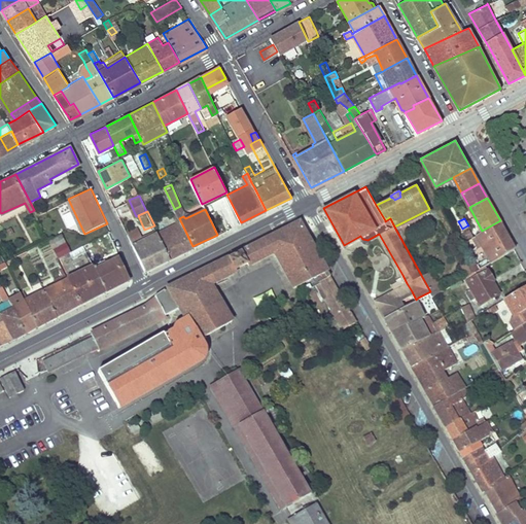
[(140,307),(92,330),(93,335),(43,358),(48,370),(99,346),(166,314),(180,305),(187,317),(176,323),(174,328),(165,334),(164,333),(99,369),(119,406),(196,362),(199,360),(202,358),(204,356),(205,353),(205,349),(205,346),(200,337),(232,319),(210,282),(236,269),(235,267),(247,260),(248,263),(275,249),(294,286),(311,277),(322,272),(324,275),(325,277),(323,278),(331,293),(327,295),(325,297),(343,327),(357,319),(350,307),(300,219),(165,287),(156,292),(156,295),(140,307)]
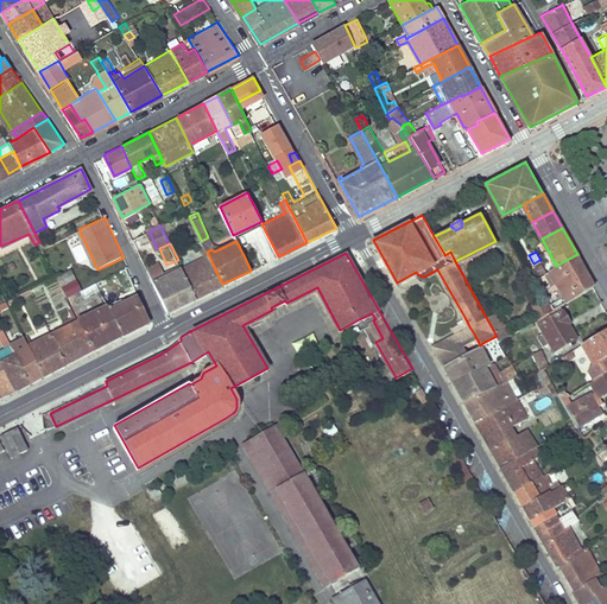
[(208,254),(181,268),(195,298),(222,284),(208,254)]
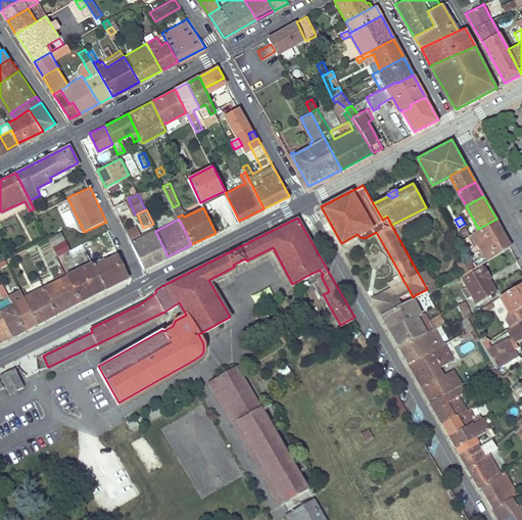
[(475,231),(472,233),(478,242),(474,244),(476,248),(480,246),(481,247),(482,246),(486,253),(474,262),(476,265),(481,262),(511,245),(511,244),(496,219),(478,229),(475,231)]
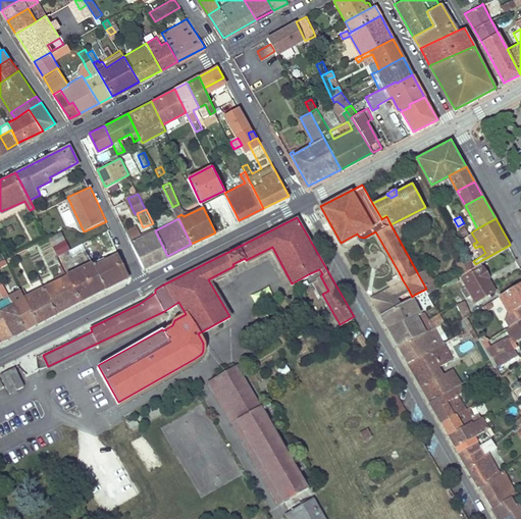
[(136,224),(125,229),(144,268),(167,256),(155,230),(142,237),(136,224)]
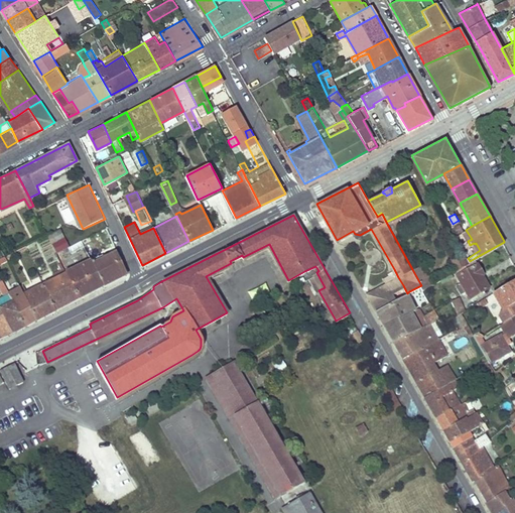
[(461,226),(460,224),(454,228),(456,233),(463,229),(461,226)]
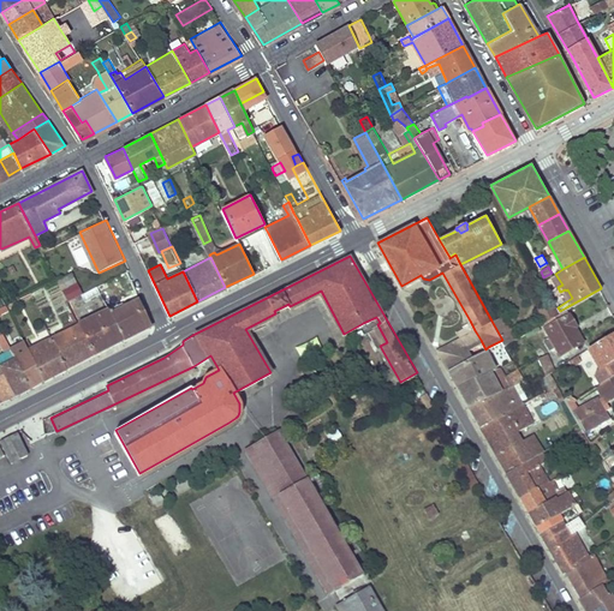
[(72,273),(58,280),(69,300),(75,297),(82,293),(72,273)]
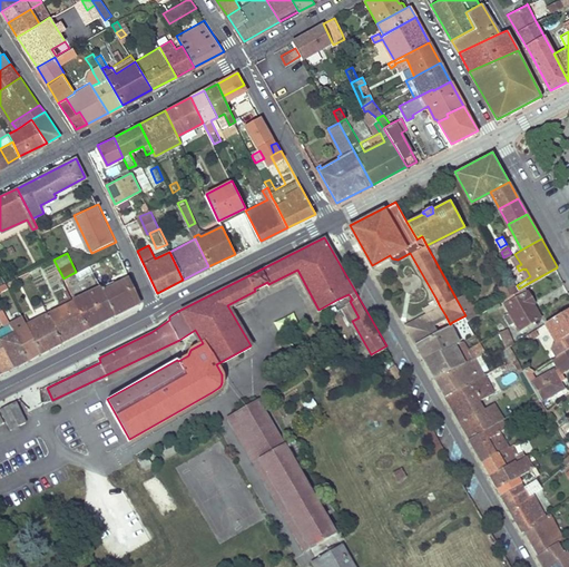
[(90,264),(76,272),(77,275),(79,279),(94,271),(90,264)]
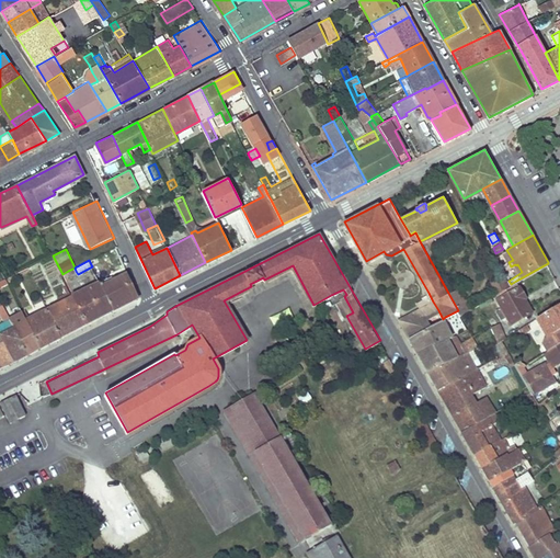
[(110,266),(94,273),(99,282),(112,309),(137,296),(127,273),(113,279),(112,276),(114,275),(110,266)]
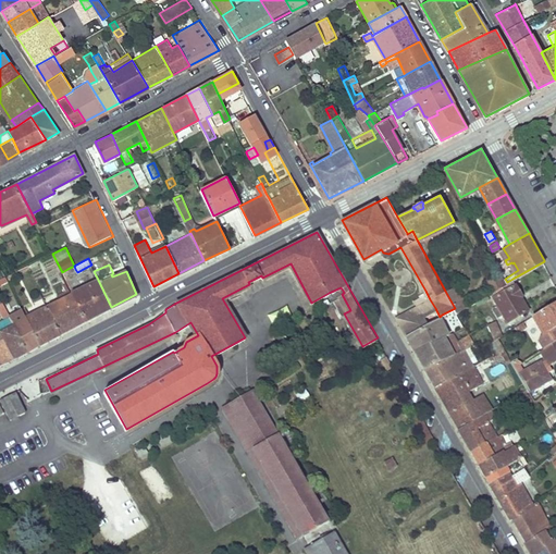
[(489,279),(495,290),(504,284),(498,273),(489,279)]
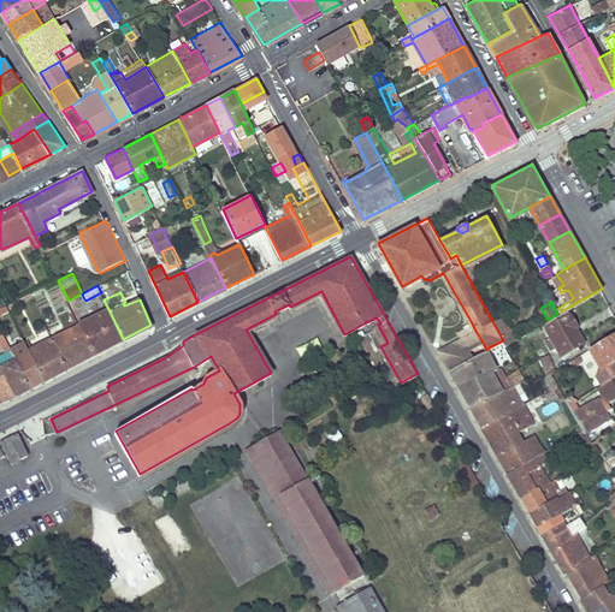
[(548,320),(544,322),(550,336),(547,338),(550,346),(556,344),(561,355),(584,342),(575,327),(578,326),(567,308),(561,312),(557,314),(548,320)]
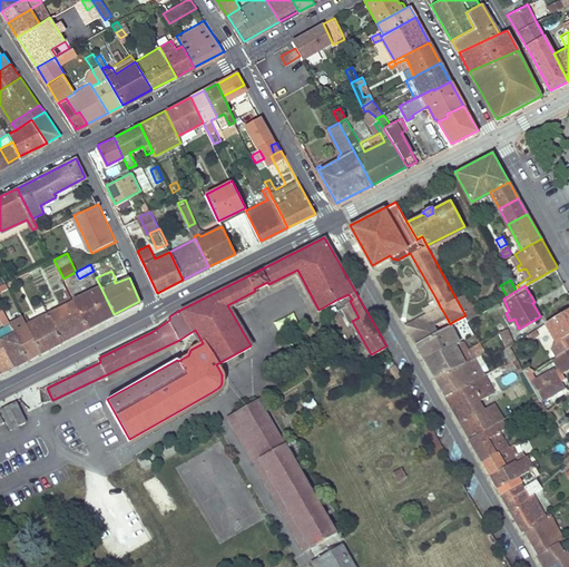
[(100,286),(74,299),(75,301),(87,328),(114,314),(100,286)]
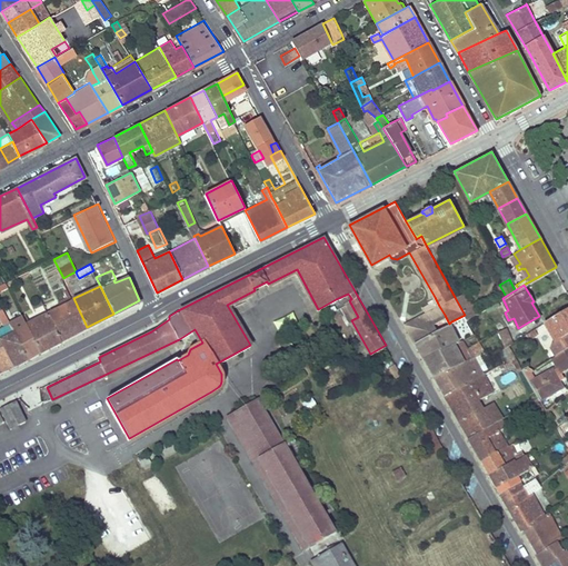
[(466,291),(455,297),(465,315),(467,318),(478,311),(466,291)]
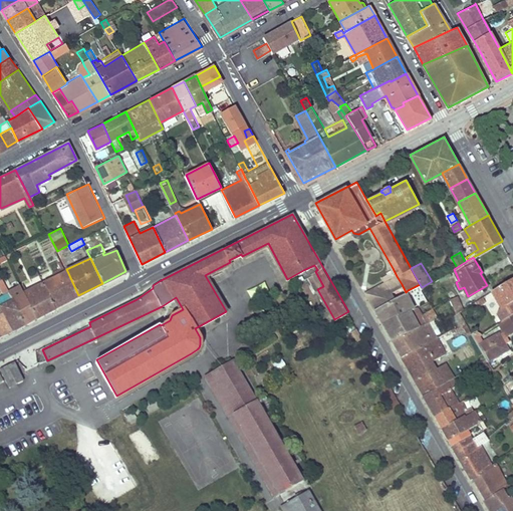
[(314,265),(303,270),(305,274),(316,268),(314,265)]
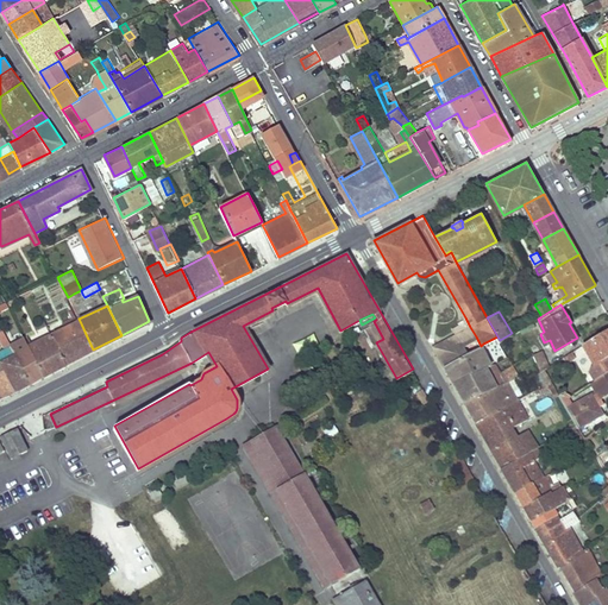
[(76,316),(63,322),(66,328),(80,321),(79,319),(76,316)]
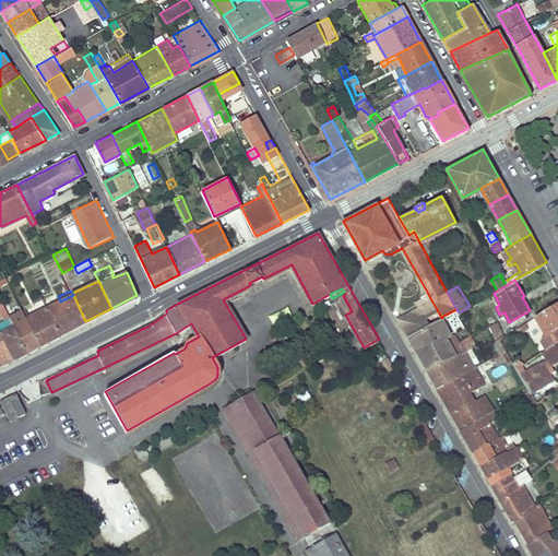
[(415,300),(418,307),(431,300),(427,292),(419,296),(420,297),(415,300)]
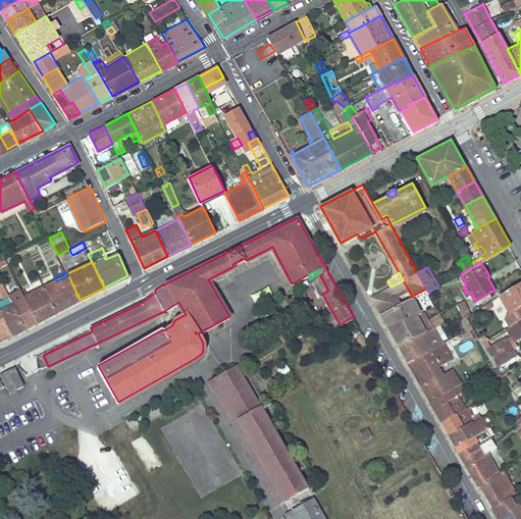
[(56,281),(45,287),(56,312),(80,300),(68,275),(56,281)]
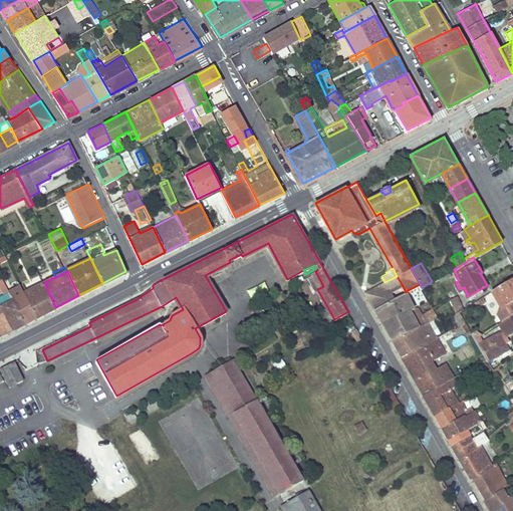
[(315,271),(311,273),(319,288),(323,286),(315,271)]
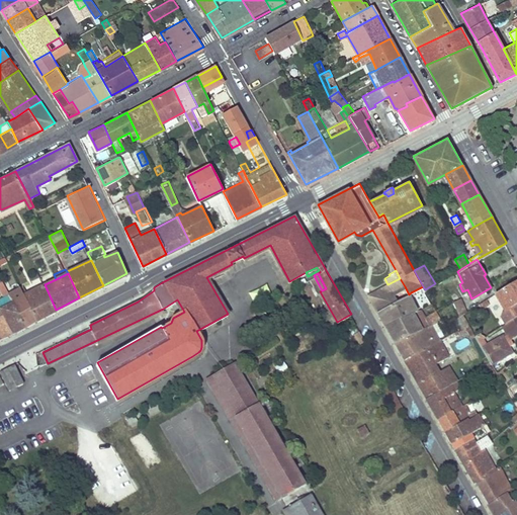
[(2,277),(0,277),(0,288),(4,296),(10,293),(2,277)]
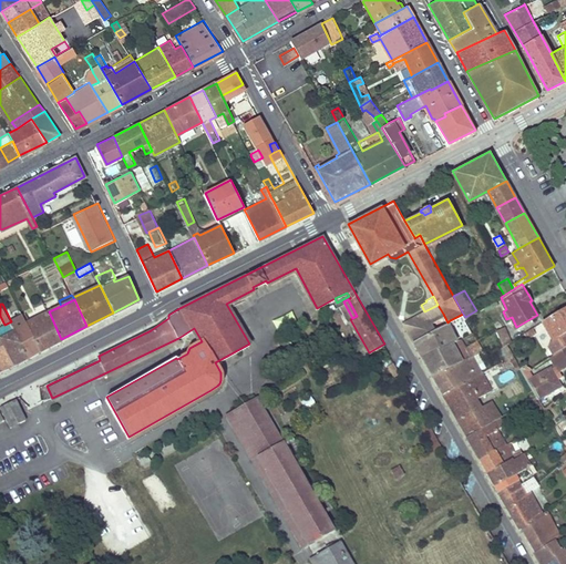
[(424,311),(403,322),(413,340),(436,328),(432,320),(443,314),(438,305),(424,311)]
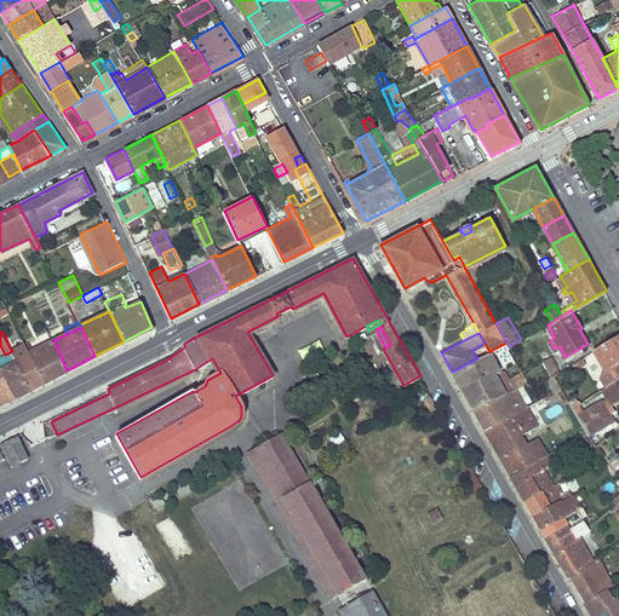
[(618,334),(594,350),(605,370),(601,372),(601,378),(606,385),(618,375),(618,334)]
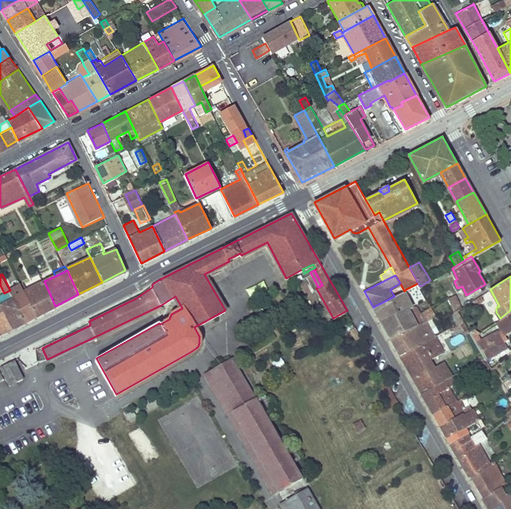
[(251,297),(268,290),(264,280),(247,287),(251,297)]
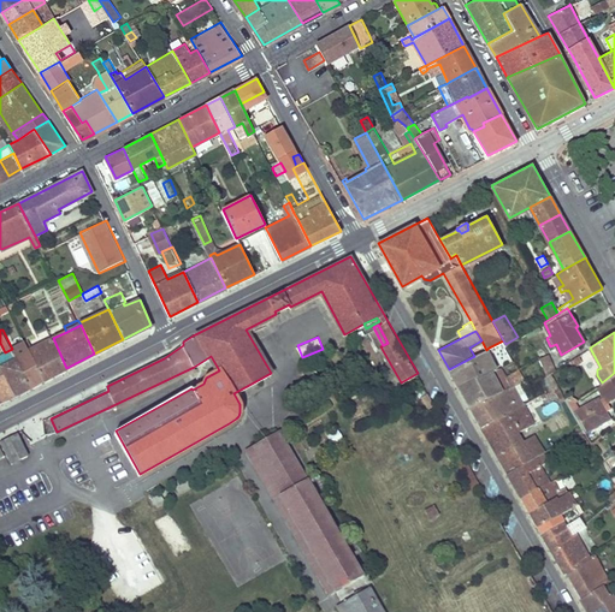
[(53,338),(29,350),(43,380),(66,368),(53,338)]
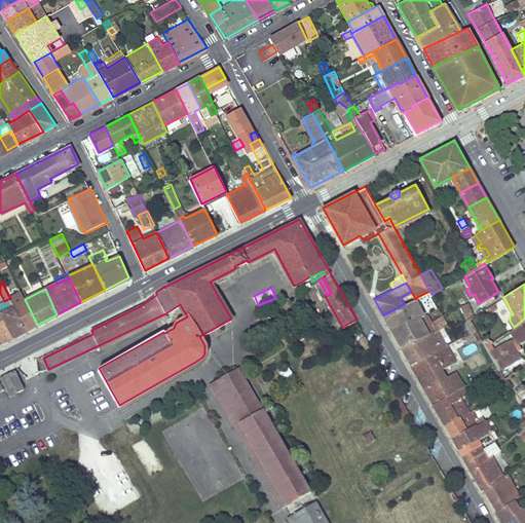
[(22,292),(10,298),(26,331),(37,326),(37,325),(25,299),(22,292)]
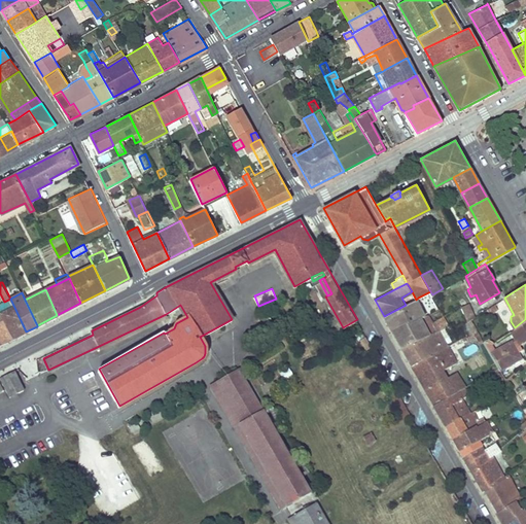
[(406,305),(384,316),(392,330),(420,317),(427,314),(418,298),(416,300),(406,305)]
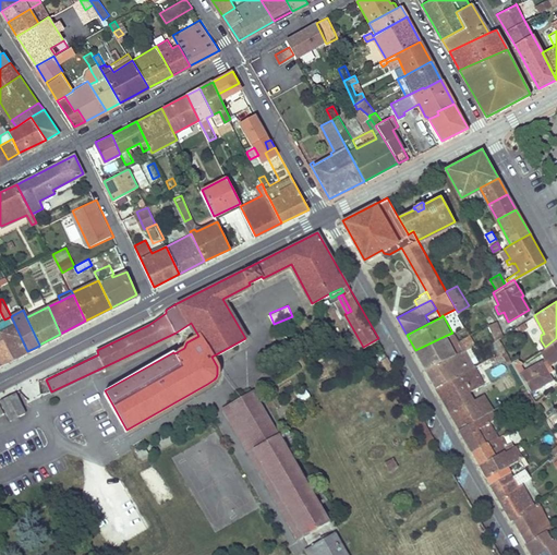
[(0,363),(20,356),(27,351),(11,316),(4,320),(0,322),(0,363)]
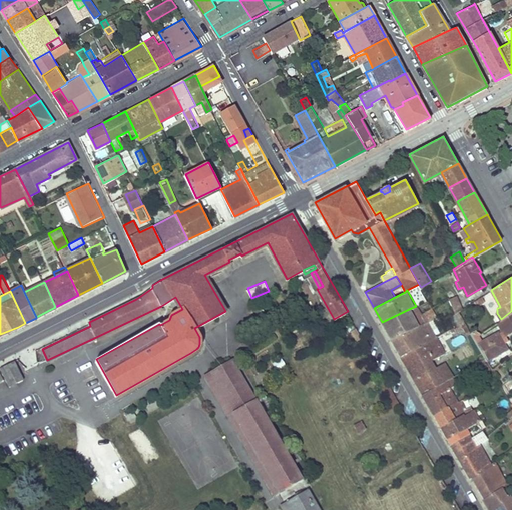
[(482,295),(474,300),(477,305),(485,299),(482,295)]
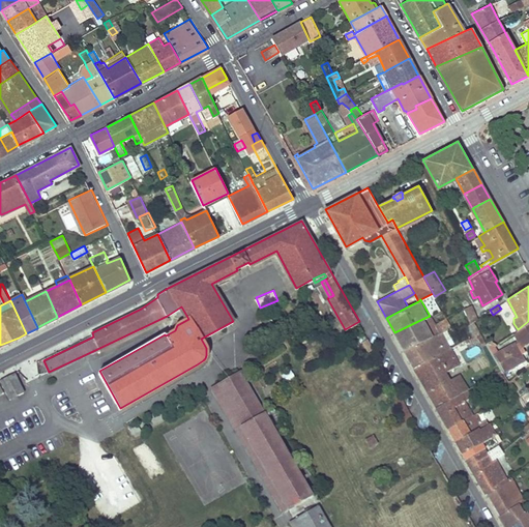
[(472,305),(465,309),(470,322),(477,318),(472,305)]
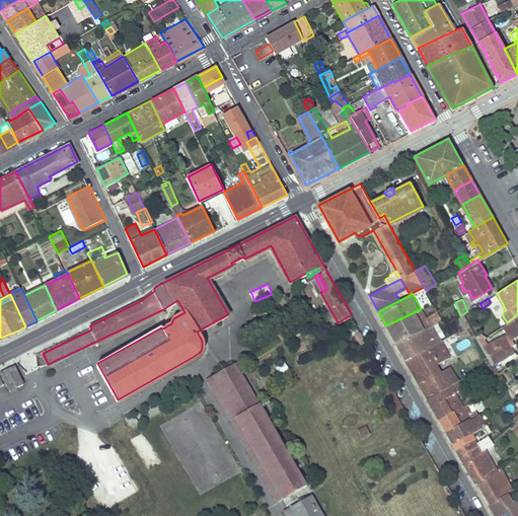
[(163,309),(97,341),(99,345),(165,312),(163,309)]
